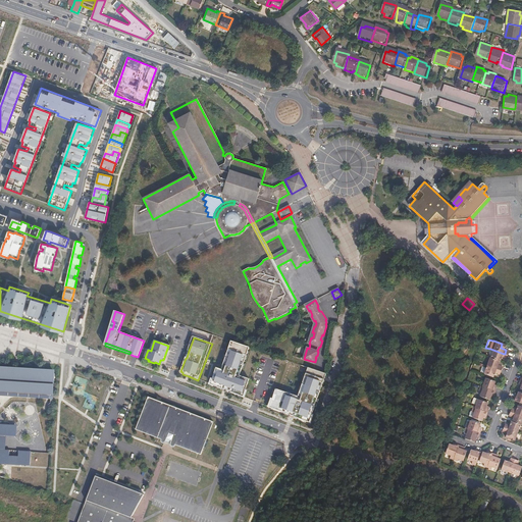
[(245,362),(250,348),(232,343),(223,367),(224,367),(223,371),(217,369),(211,384),(225,390),(243,398),(249,379),(238,375),(239,371),(241,372),(245,362)]
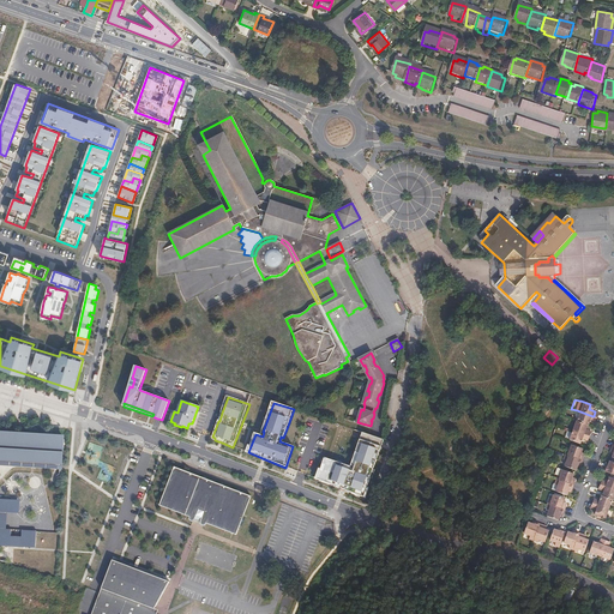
[(583,423),(584,423),(585,419),(591,420),(593,416),(577,410),(573,420),(583,423)]
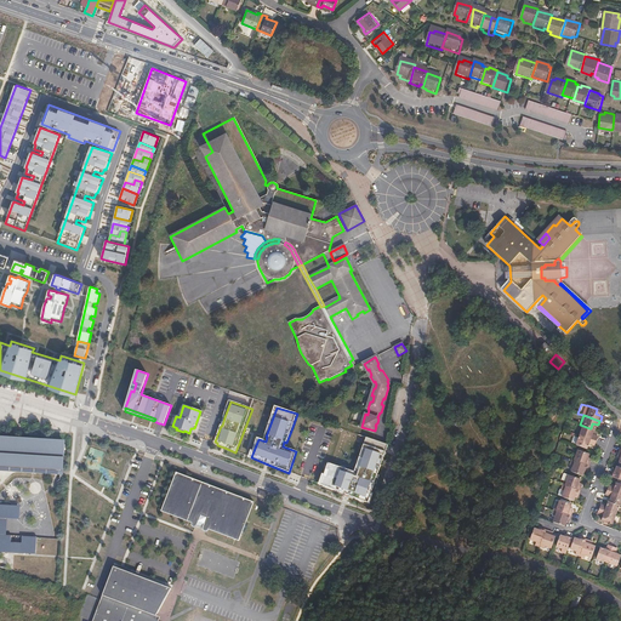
[(580,425),(579,425),(576,434),(592,439),(593,440),(594,436),(588,433),(590,428),(580,425)]
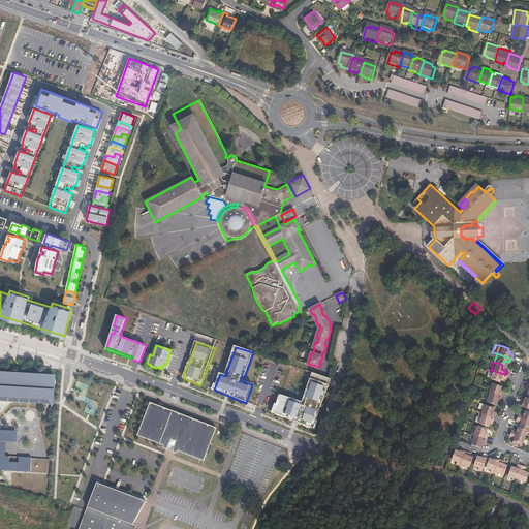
[(504,374),(491,370),(488,378),(497,381),(498,376),(503,378),(504,374)]
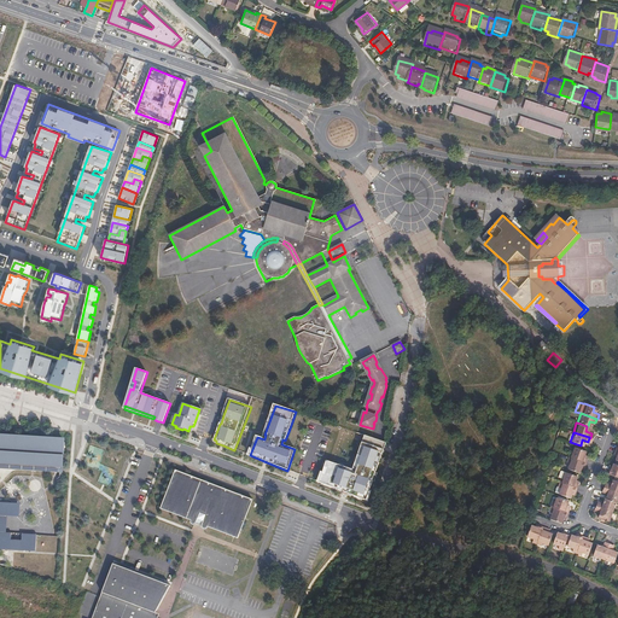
[(0,464),(59,468),(60,455),(64,456),(65,443),(12,439),(12,436),(0,435),(0,464)]
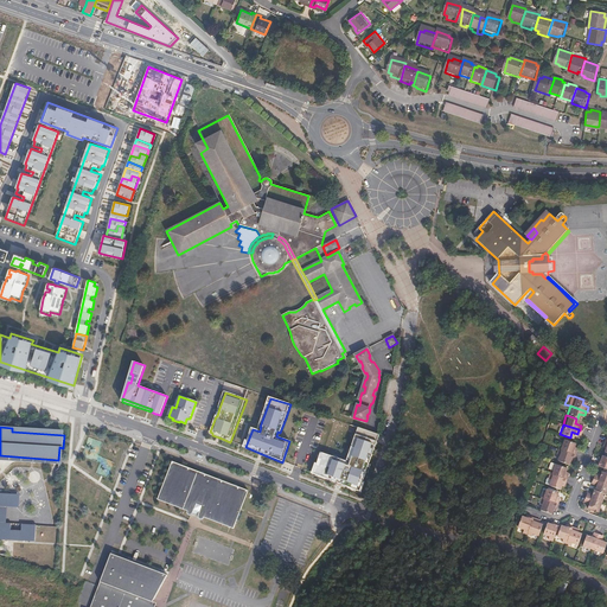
[(347,462),(318,453),(310,474),(362,493),(382,434),(359,427),(347,462)]
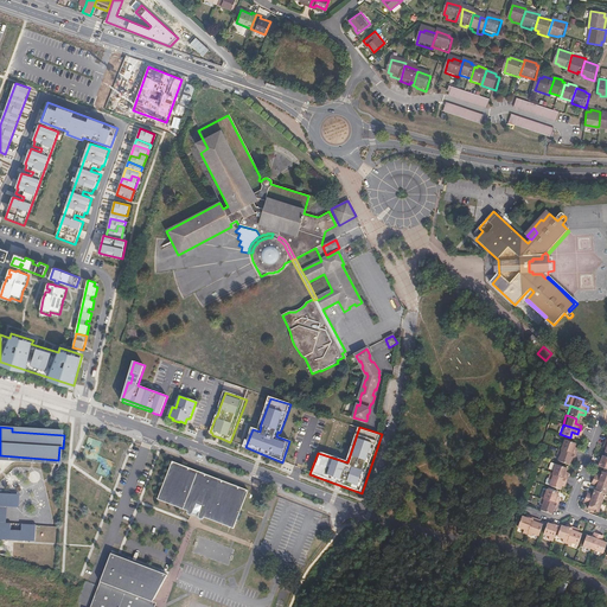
[(85,445),(98,448),(101,441),(88,438),(85,445)]
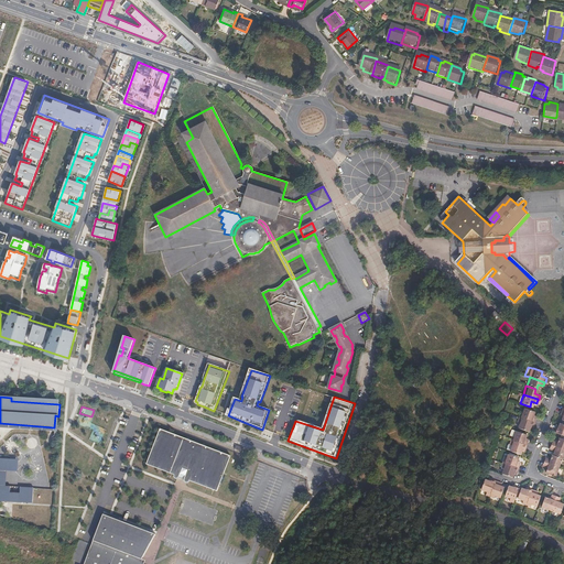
[(519,413),(517,418),(533,423),(534,419),(532,418),(533,412),(522,408),(521,414),(519,413)]
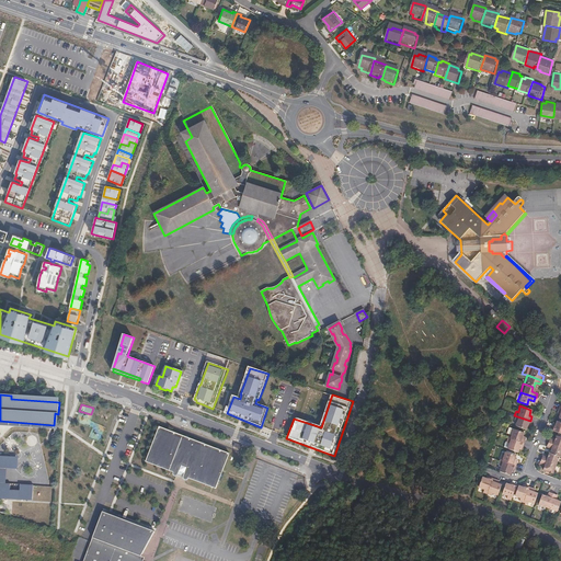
[(0,468),(6,468),(4,483),(6,484),(7,469),(18,470),(19,458),(0,456),(0,425),(57,430),(58,414),(55,413),(54,425),(0,421),(0,468)]
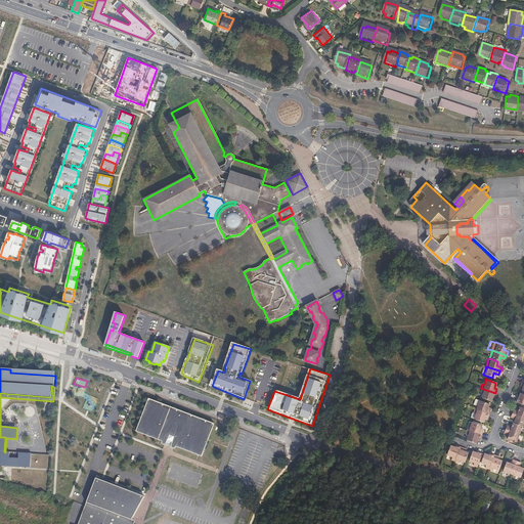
[(495,393),(480,388),(479,392),(482,393),(481,398),(490,401),(492,395),(494,396),(495,393)]
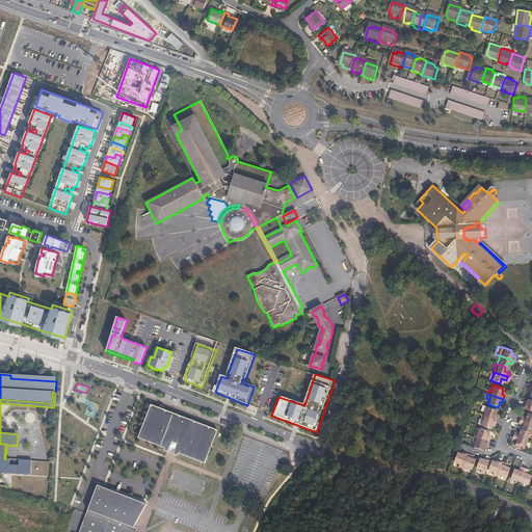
[(178,455),(179,454),(203,463),(205,464),(217,431),(213,429),(213,430),(209,428),(207,425),(206,425),(202,426),(194,423),(192,420),(191,419),(187,420),(180,418),(178,415),(177,414),(173,415),(165,411),(163,408),(162,408),(158,409),(154,407),(155,407),(151,405),(138,439),(139,440),(164,448),(163,449),(163,450),(163,451),(164,452),(165,453),(166,453),(167,452),(168,451),(174,453),(174,454),(174,455),(174,456),(175,456),(176,456),(177,456),(178,456),(178,455)]
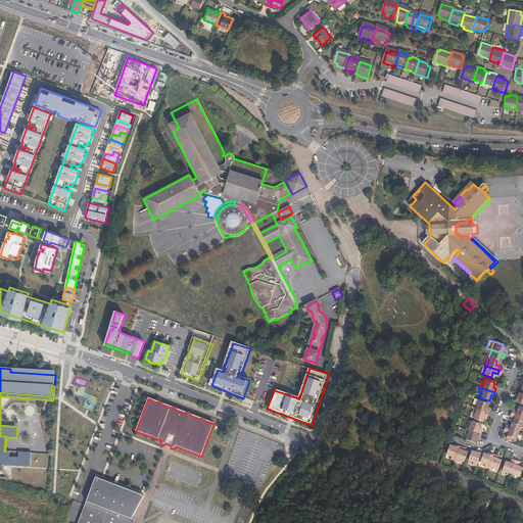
[(474,405),(472,408),(487,413),(488,410),(485,409),(487,403),(477,399),(475,405),(474,405)]
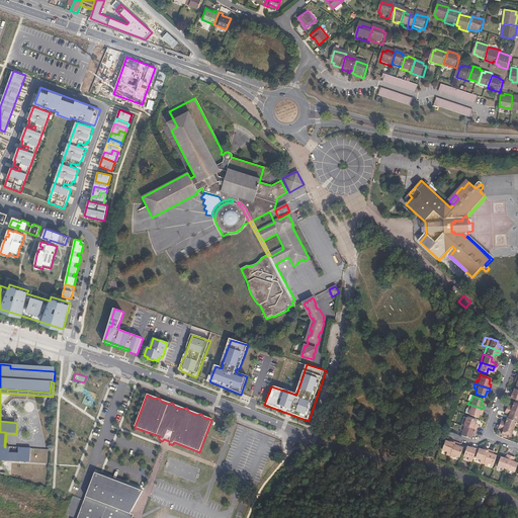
[(509,406),(508,409),(517,413),(517,402),(516,401),(514,407),(509,406)]
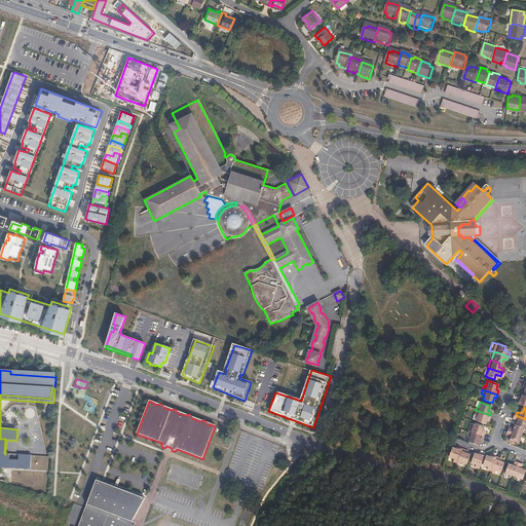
[(490,415),(475,410),(474,414),(477,415),(475,420),(485,424),(487,418),(488,419),(490,415)]
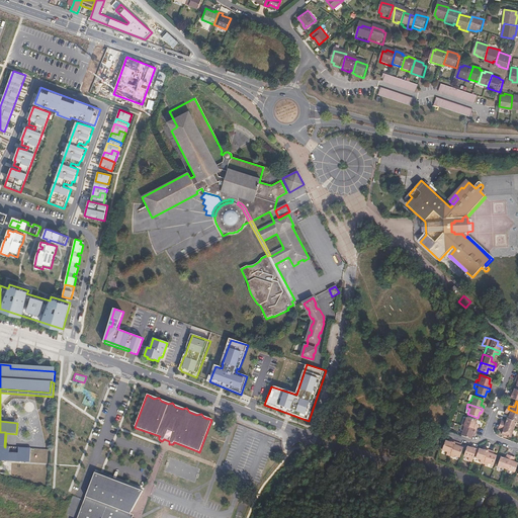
[(511,414),(510,419),(517,422),(517,421),(517,413),(508,409),(506,413),(511,414)]
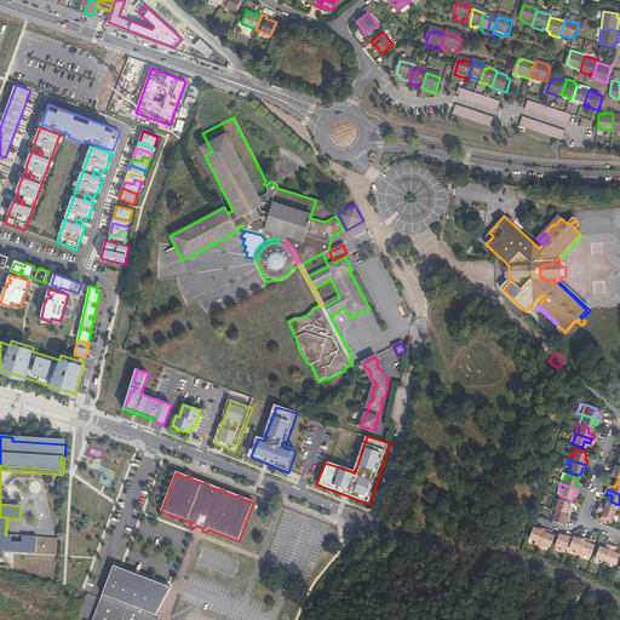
[(552,505),(551,509),(569,515),(570,511),(567,510),(569,504),(557,499),(555,505),(552,505)]
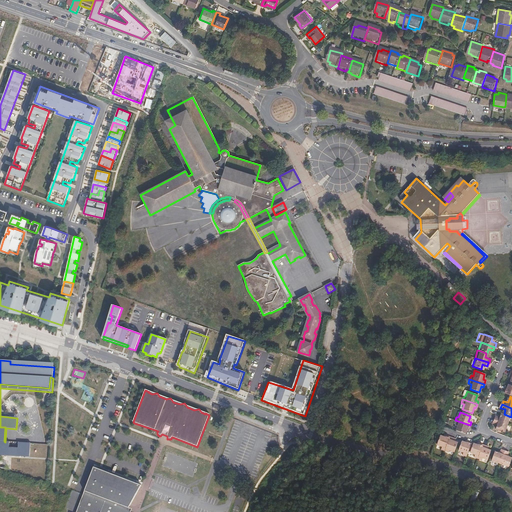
[(495,420),(509,425),(511,417),(504,414),(502,413),(501,417),(497,416),(495,420)]
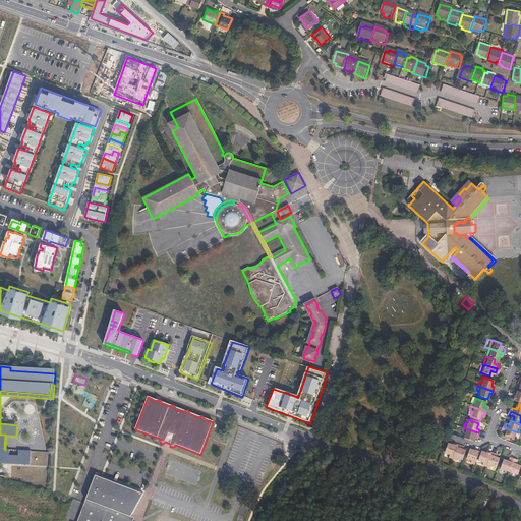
[(504,427),(503,426),(502,430),(508,432),(506,438),(515,441),(518,432),(504,427)]
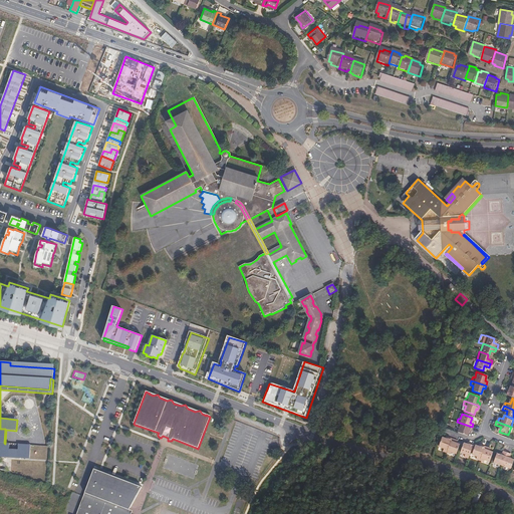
[(472,427),(457,422),(455,426),(459,428),(457,432),(466,436),(468,430),(470,431),(472,427)]
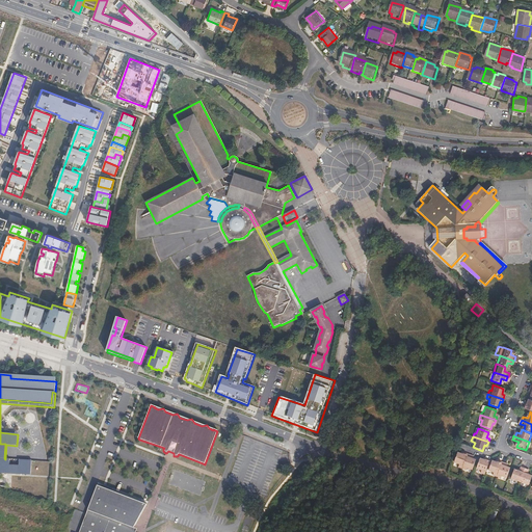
[(5,444),(0,444),(0,473),(22,475),(22,472),(30,473),(31,460),(19,459),(19,466),(9,464),(9,459),(5,459),(4,458),(5,444)]
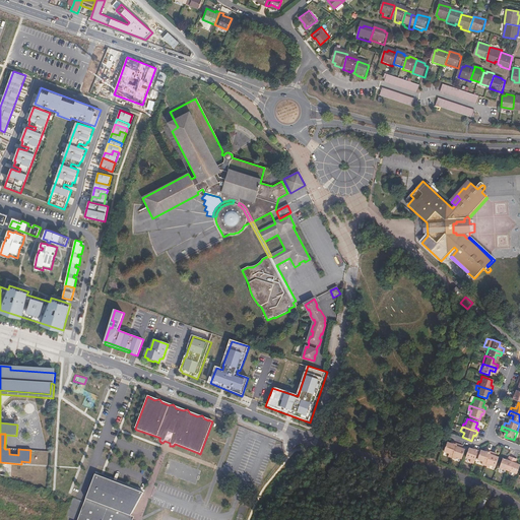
[(448,456),(452,457),(457,443),(453,442),(452,444),(447,442),(444,451),(449,453),(448,456)]
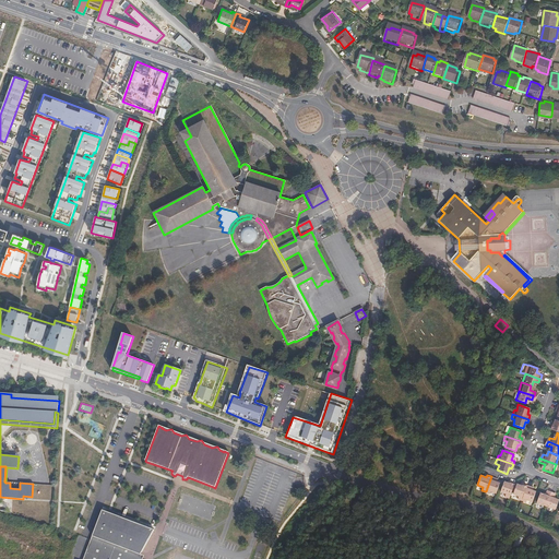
[(491,476),(486,491),(490,494),(490,491),(496,492),(499,483),(494,482),(495,477),(491,476)]
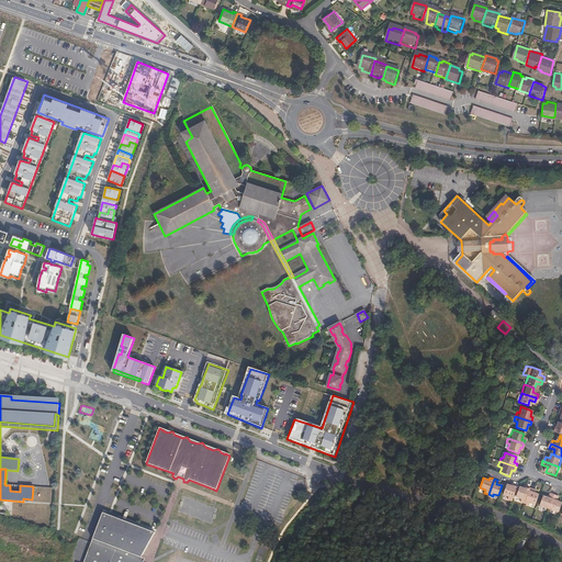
[(513,501),(518,485),(513,484),(512,485),(507,484),(503,494),(508,496),(507,498),(513,501)]
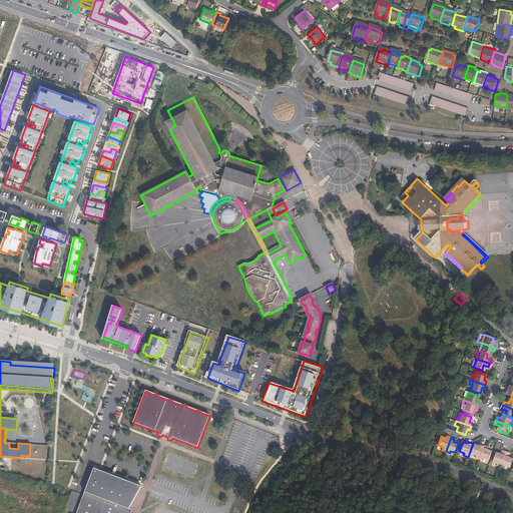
[(479,459),(485,445),(481,444),(480,446),(475,444),(472,453),(477,455),(476,458),(479,459)]
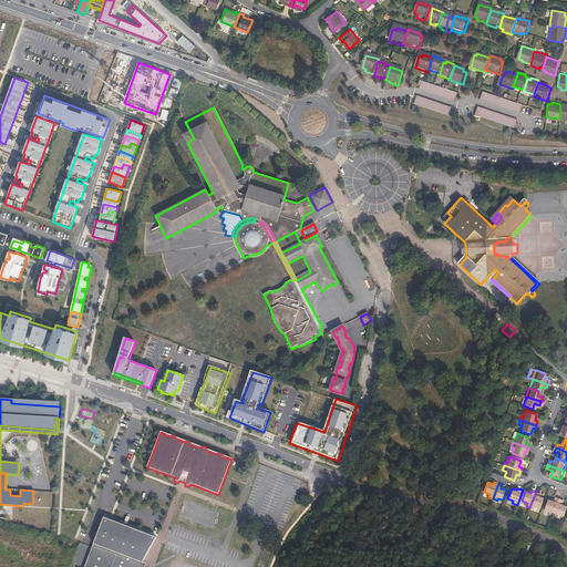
[(540,493),(536,492),(529,507),(534,509),(534,508),(539,511),(544,500),(538,497),(540,493)]
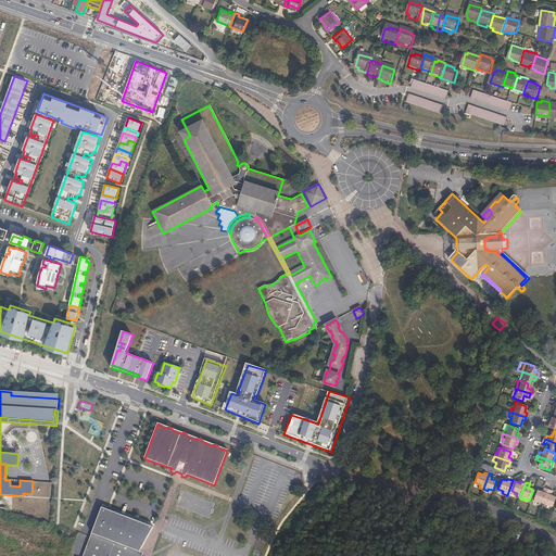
[(542,504),(547,488),(544,487),(542,493),(536,491),(533,501),(542,504)]
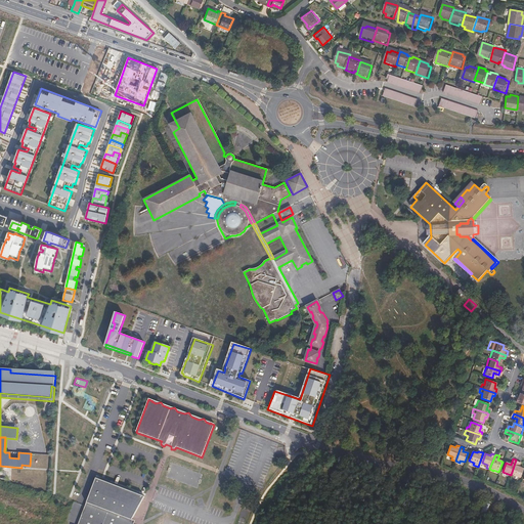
[(520,462),(517,461),(512,475),(520,478),(523,469),(518,467),(520,462)]
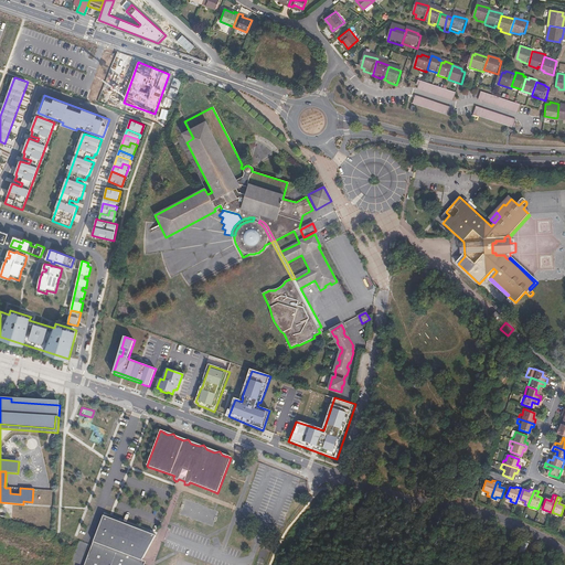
[(156,536),(103,516),(84,564),(145,564),(146,563),(156,536)]
